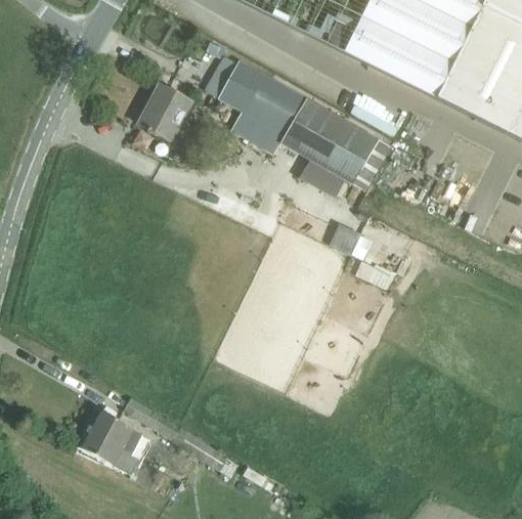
[(244,0),(387,72),(437,96),(521,138),(521,25),(483,5),(485,0),(244,0)]
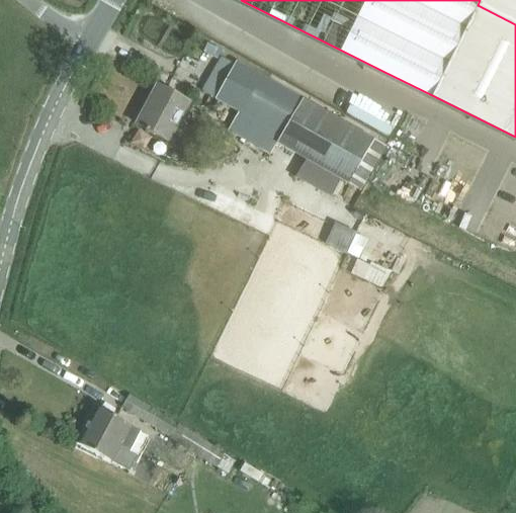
[(480,0),(478,5),(515,24),(515,0),(480,0)]
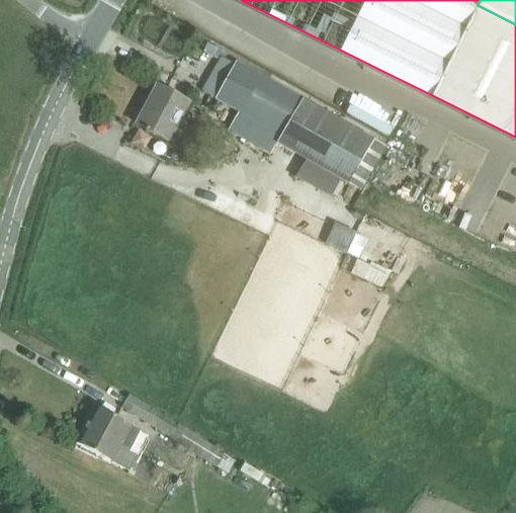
[(346,122),(238,59),(237,61),(224,53),(220,59),(204,87),(240,107),(229,126),(271,151),(278,140),(306,156),(296,171),(332,192),(341,176),(361,188),(385,146),(346,122)]
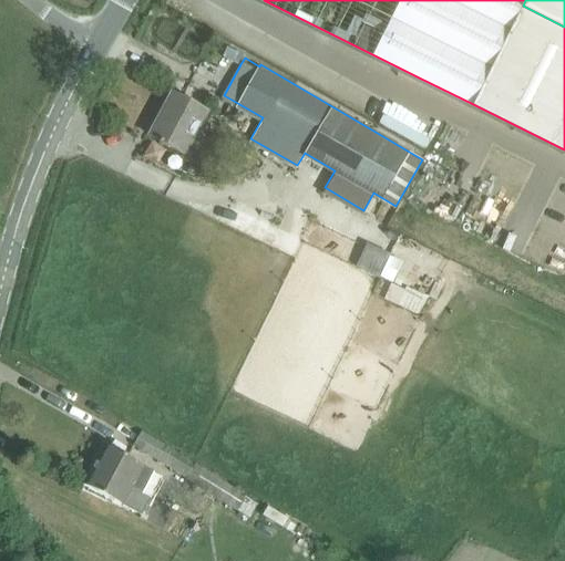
[(208,108),(173,90),(151,132),(186,151),(208,108)]
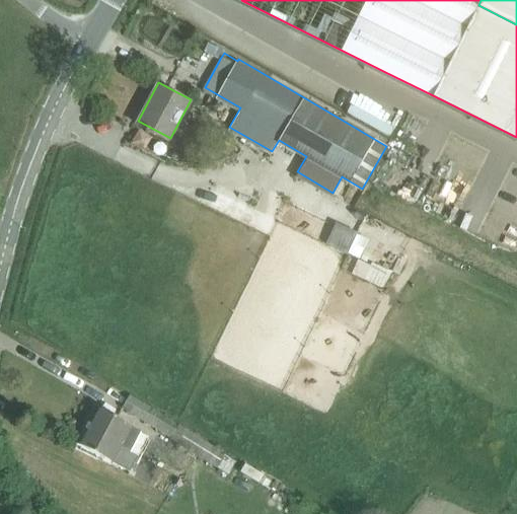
[(329,245),(348,253),(358,231),(340,223),(329,245)]
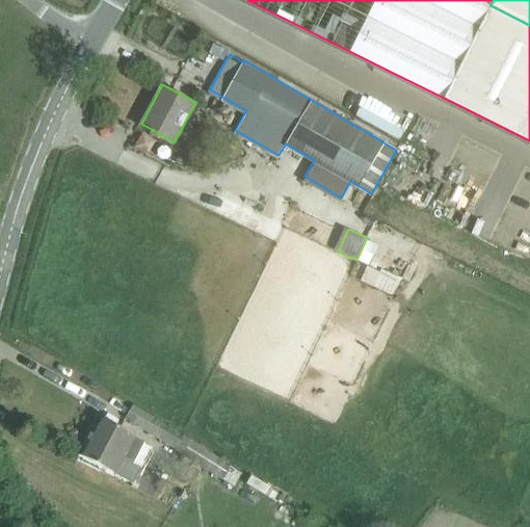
[(222,474),(231,460),(134,401),(127,414),(178,445),(177,446),(222,474)]
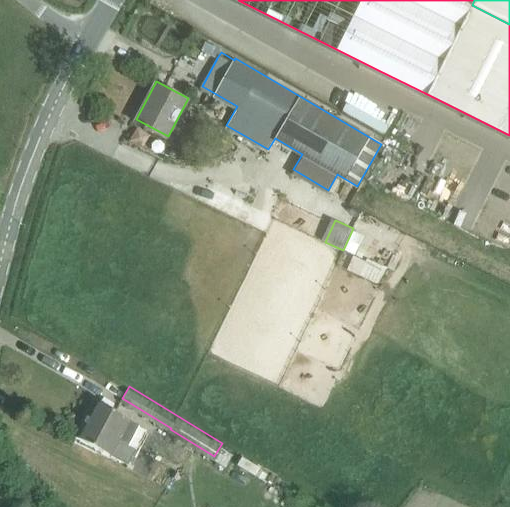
[(138,422),(96,398),(76,434),(128,463),(128,464),(148,475),(157,457),(128,441),(138,422)]
